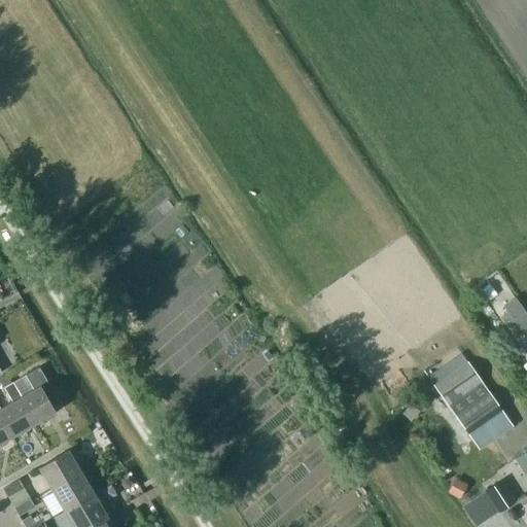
[(466,360),(433,384),(469,434),(502,411),(466,360)]
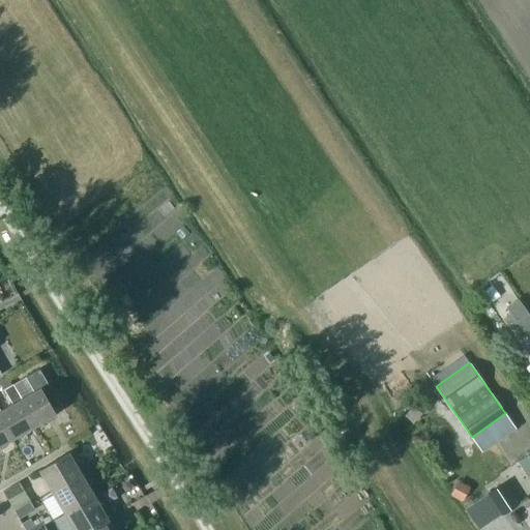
[(34,392),(22,400),(19,402),(34,430),(56,416),(39,389),(42,387),(34,374),(26,378),(34,392)]
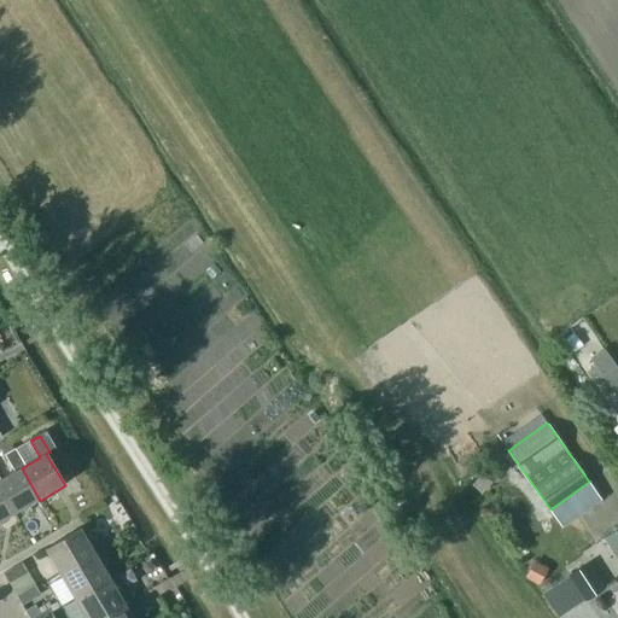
[(9,439),(0,443),(0,445),(6,456),(15,450),(15,449),(10,441),(9,439)]
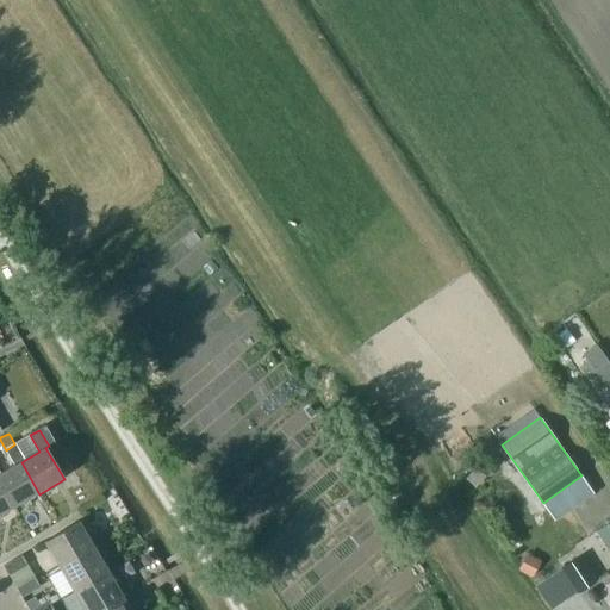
[(14,466),(0,474),(0,481),(14,508),(39,495),(22,462),(25,460),(16,444),(14,444),(6,450),(14,466)]
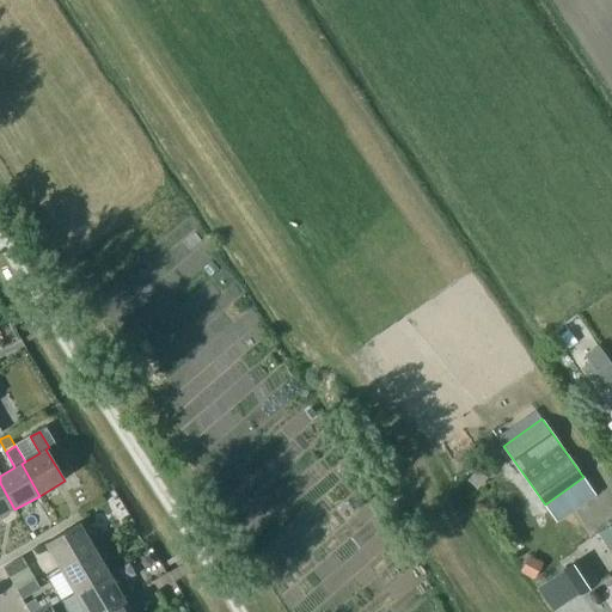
[(477,470),(466,481),(477,490),(488,479),(477,470)]
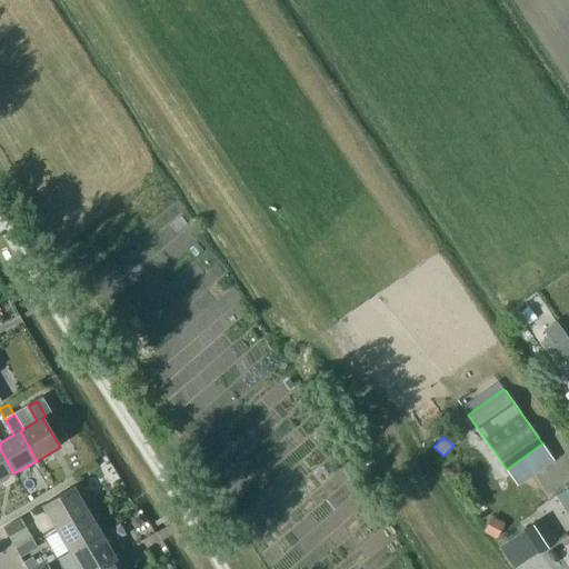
[(0,449),(0,442),(0,441),(0,481),(13,473),(0,449)]
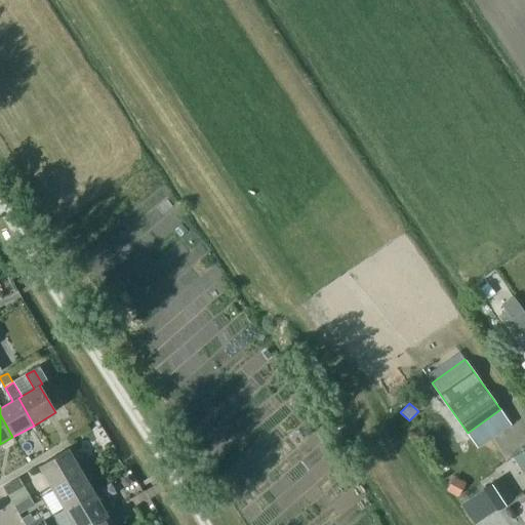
[(38,468),(51,489),(81,472),(69,450),(38,468)]
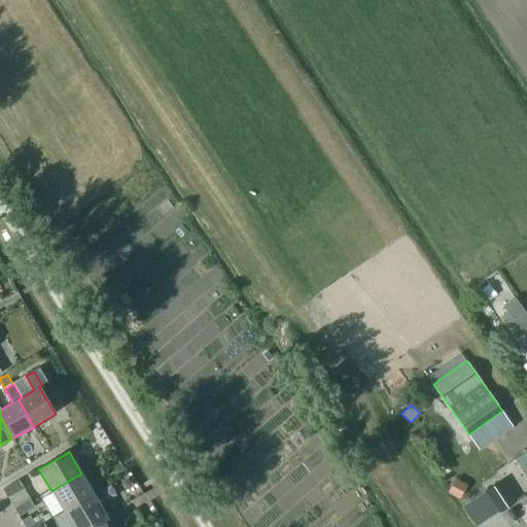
[(51,491),(64,513),(94,495),(81,473),(51,491)]
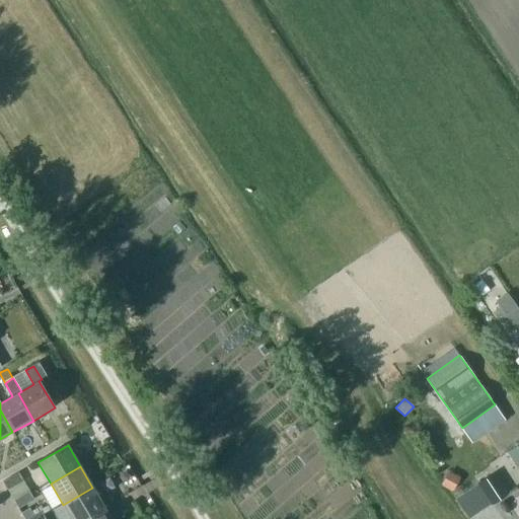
[(448,471),(441,486),(452,492),(460,477),(448,471)]
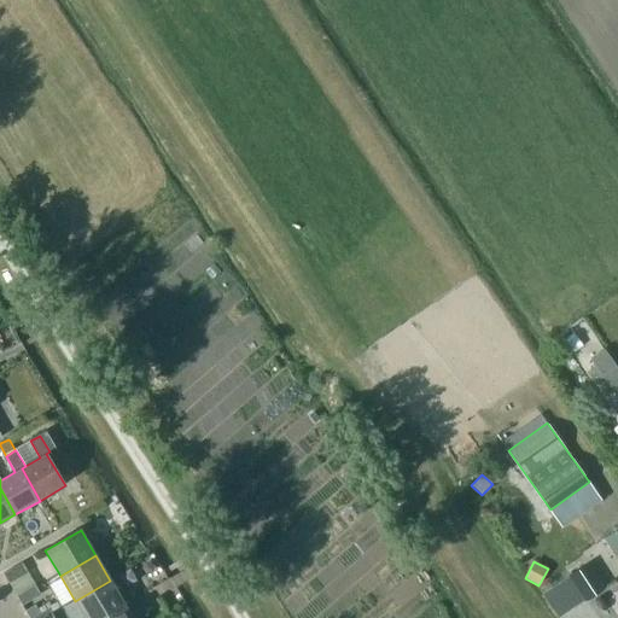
[(5,573),(10,583),(28,573),(23,564),(5,573)]
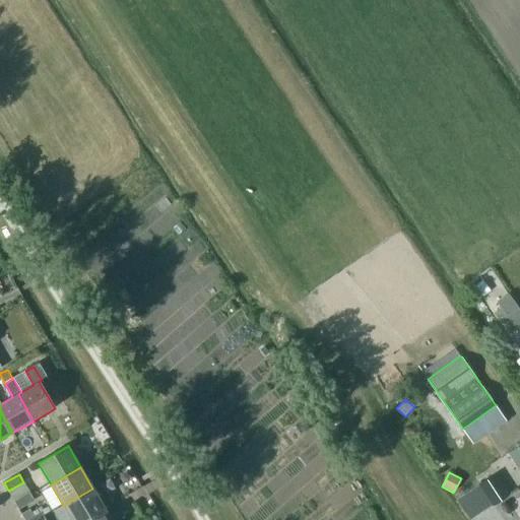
[(479,484),(493,506),(508,496),(495,475),(479,484)]
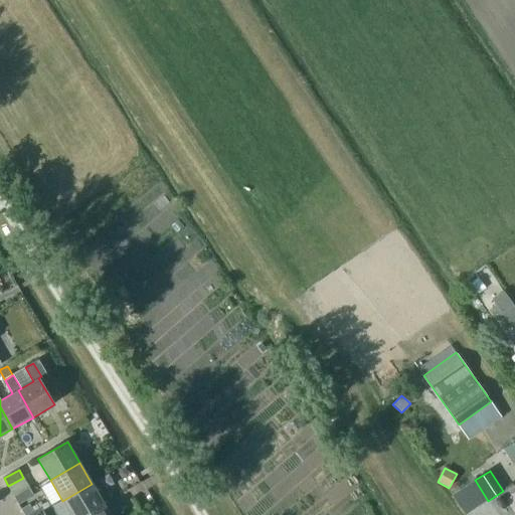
[(62,501),(70,514),(86,514),(104,504),(92,484),(62,501)]
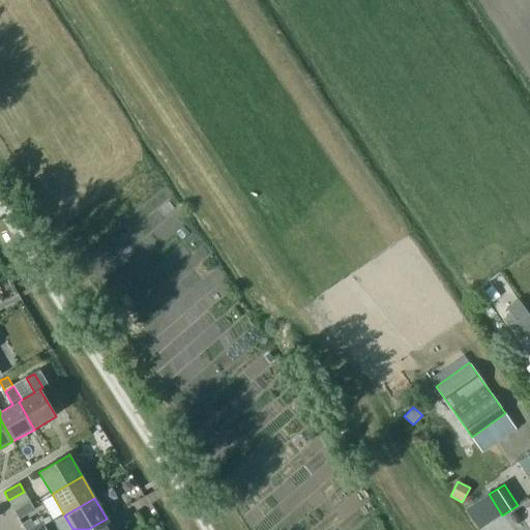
[(15,511),(20,520),(35,510),(30,503),(15,511)]
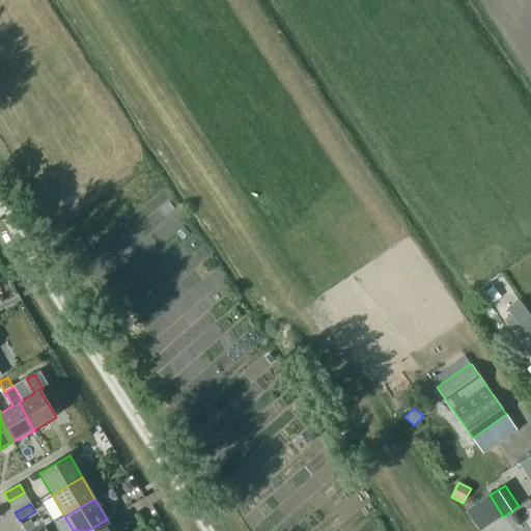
[(88,530),(113,530),(107,520),(88,530)]
